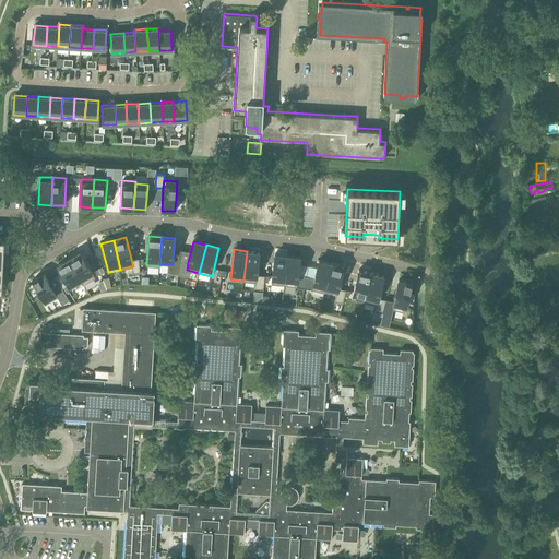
[(247,251),(244,281),(256,282),(257,274),(260,252),(247,251)]
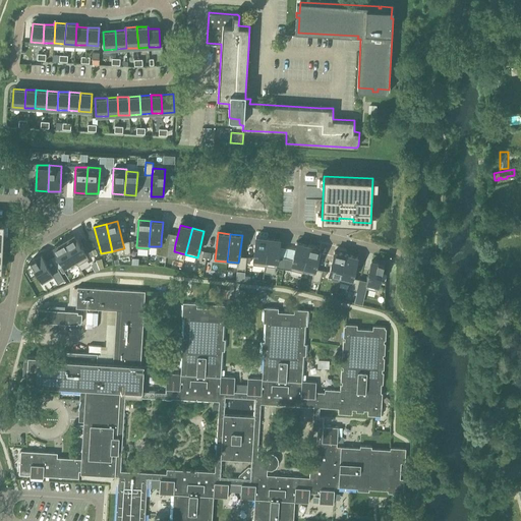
[(74,235),(64,241),(77,263),(78,265),(89,258),(74,235)]
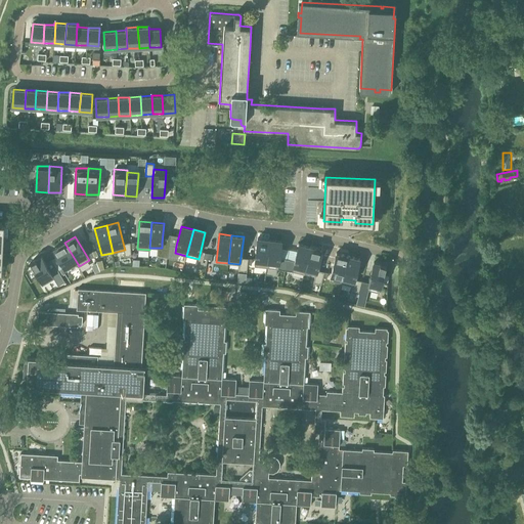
[(257,237),(255,266),(266,267),(270,239),(257,237)]
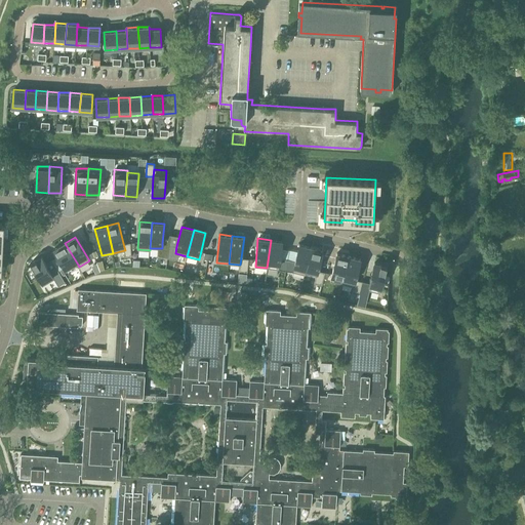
[(271,240),(267,268),(279,270),(280,258),(282,241),(271,240)]
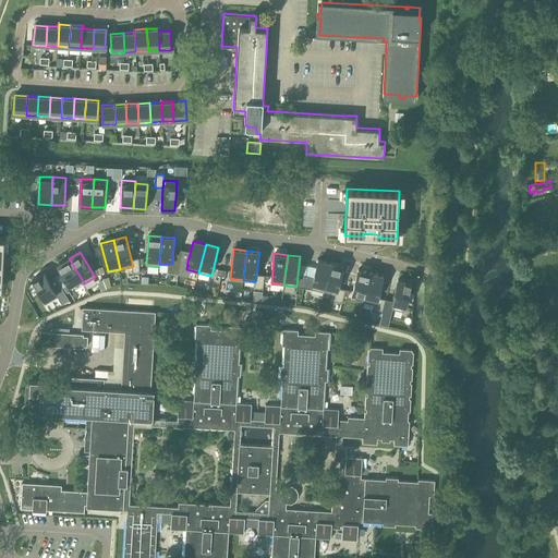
[(138,257),(131,258),(133,266),(132,266),(133,273),(140,271),(140,264),(138,257)]
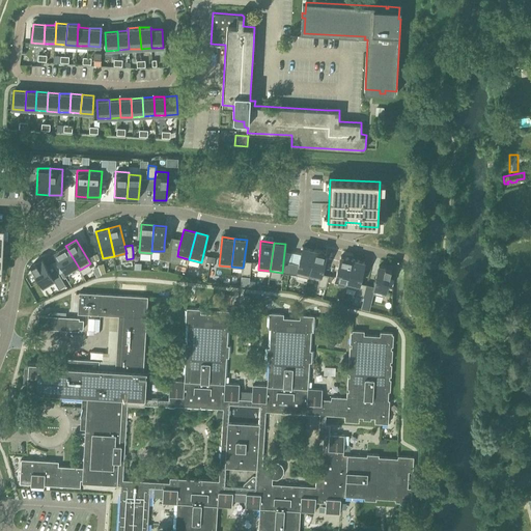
[(65,246),(54,252),(67,274),(79,268),(65,246)]
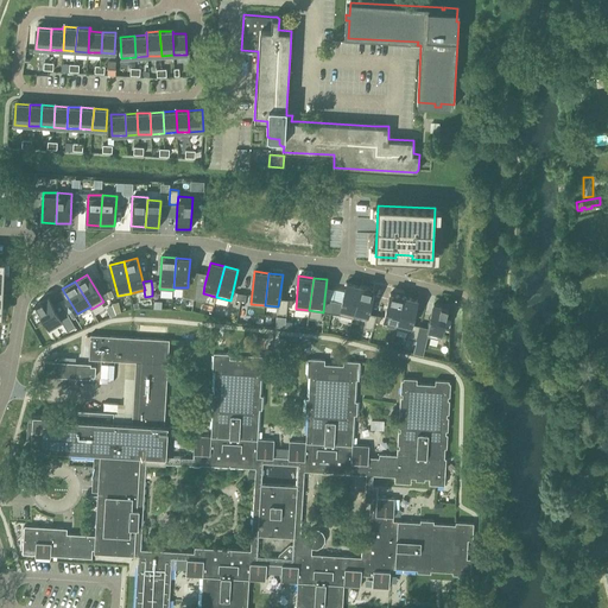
[(188,287),(183,287),(182,296),(194,298),(196,284),(188,282),(188,287)]
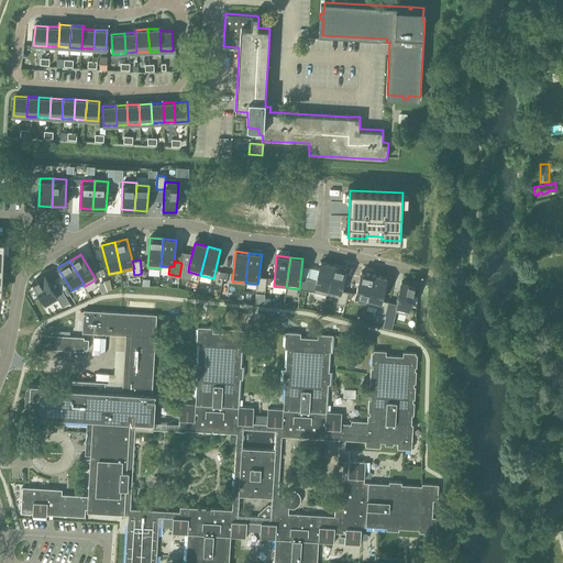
[(317,280),(313,291),(327,295),(327,291),(333,265),(321,262),(317,280)]
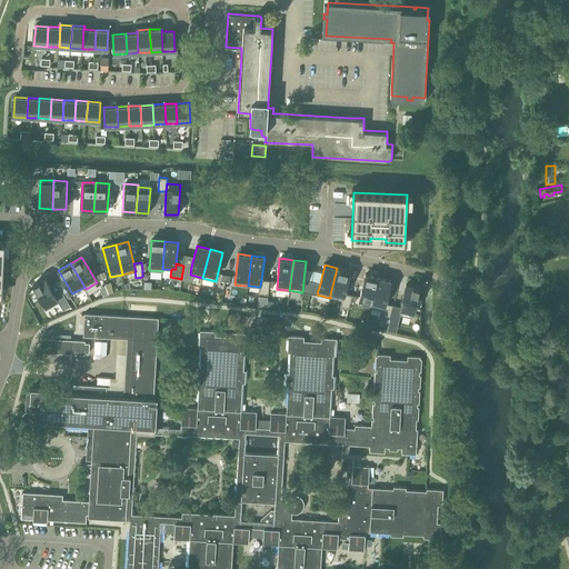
[(183,266),(181,279),(193,281),(195,276),(190,275),(191,267),(183,266)]
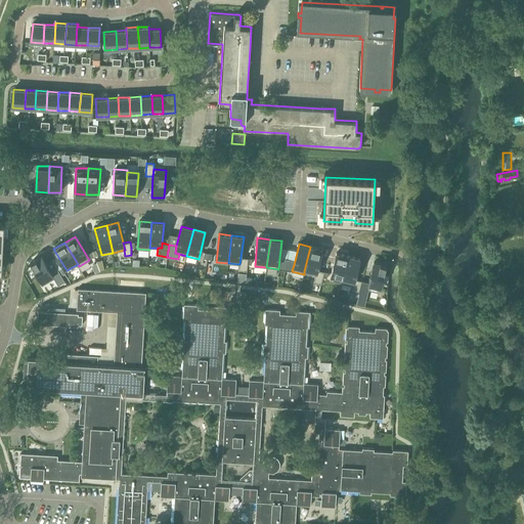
[(310,247),(304,271),(315,274),(316,274),(317,270),(322,250),(310,247)]
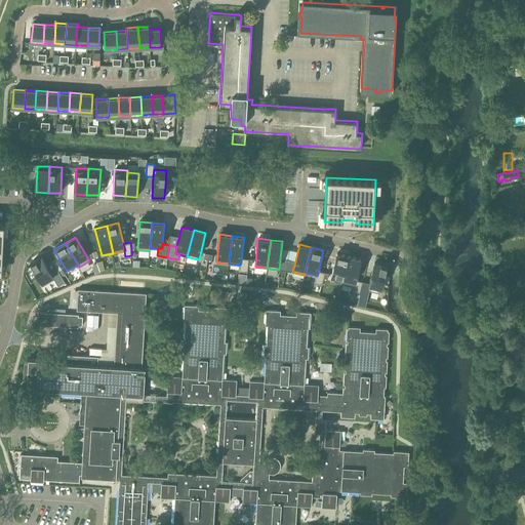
[(336,253),(330,281),(341,284),(349,256),(336,253)]
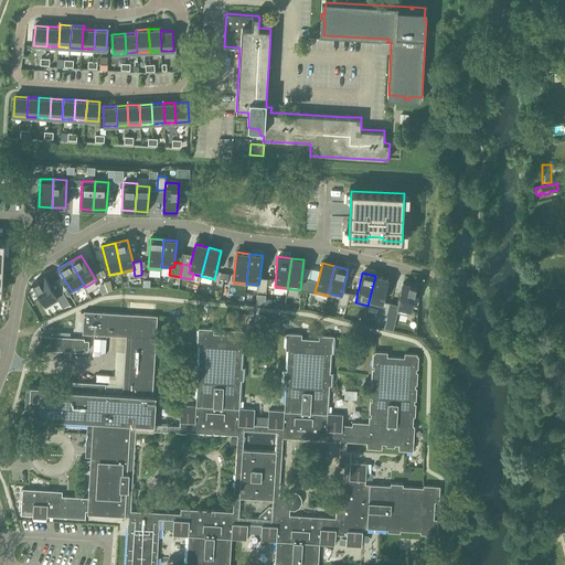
[(45,276),(33,283),(48,307),(59,299),(45,276)]
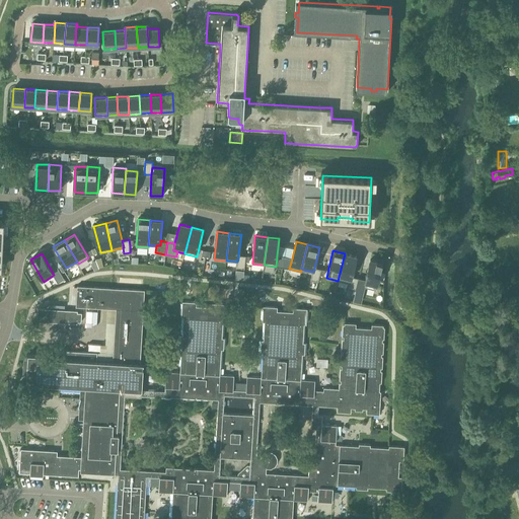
[(345,253),(338,281),(350,283),(352,277),(356,256),(345,253)]
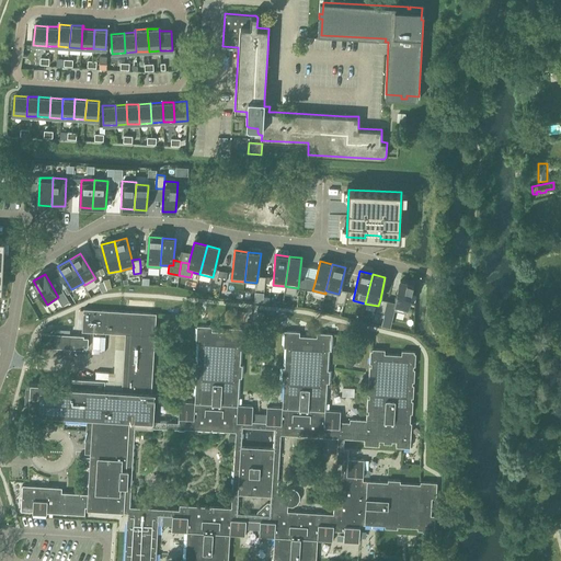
[(256,283),(256,289),(264,290),(265,283),(265,276),(258,275),(256,283)]
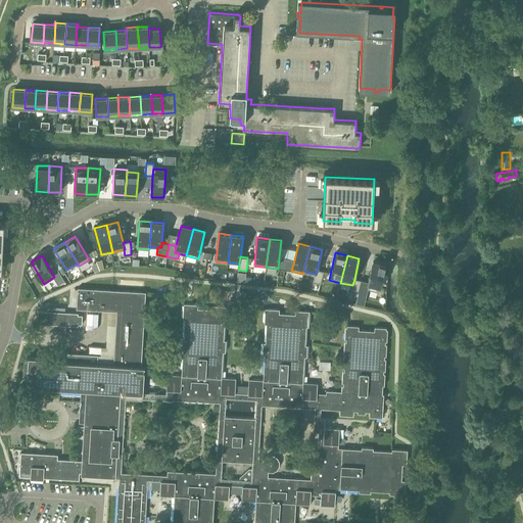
[(279,257),(278,269),(285,269),(287,258),(279,257)]
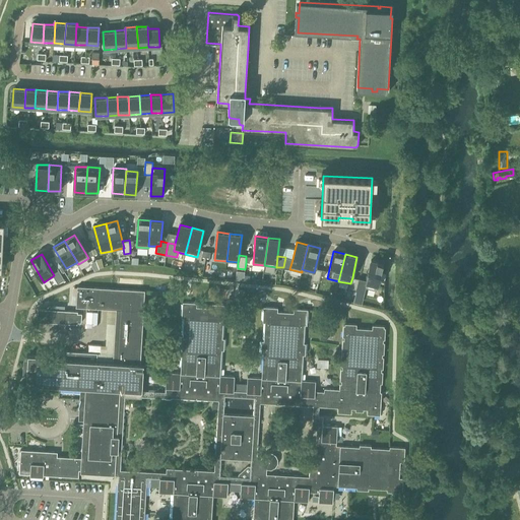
[(285,257),(283,267),(289,269),(293,259),(285,257)]
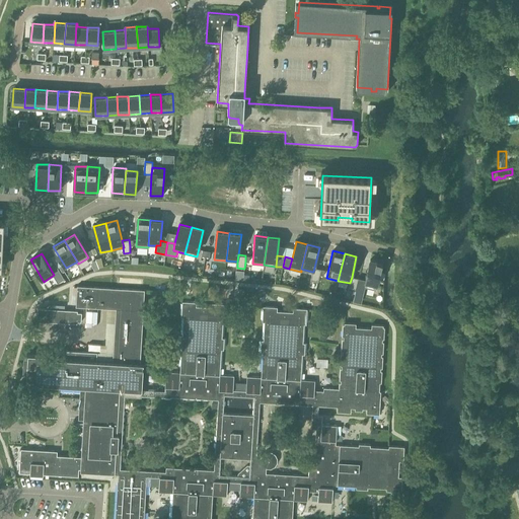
[(365,280),(364,287),(376,290),(382,263),(370,260),(365,280)]
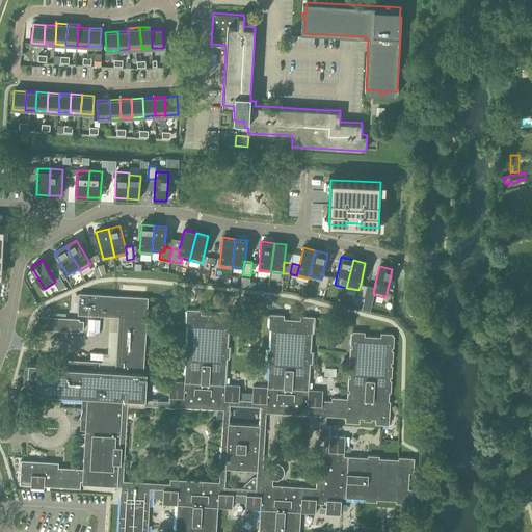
[(320,278),(318,287),(326,288),(327,282),(329,275),(322,274),(321,278),(320,278)]
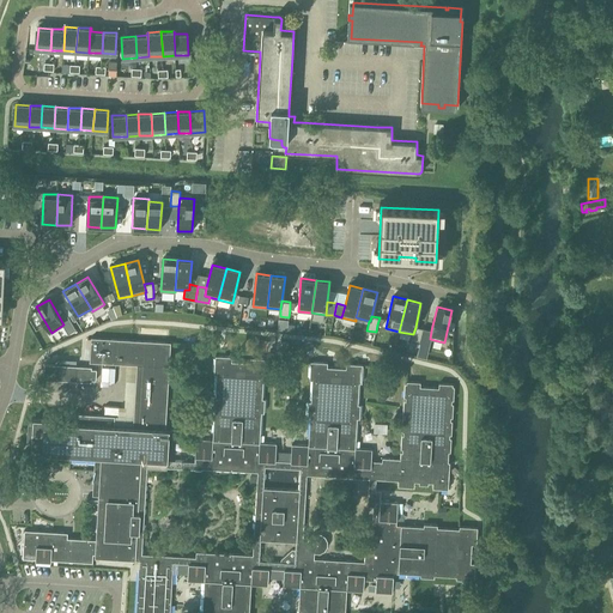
[(413,334),(411,341),(420,343),(424,328),(416,327),(413,334)]
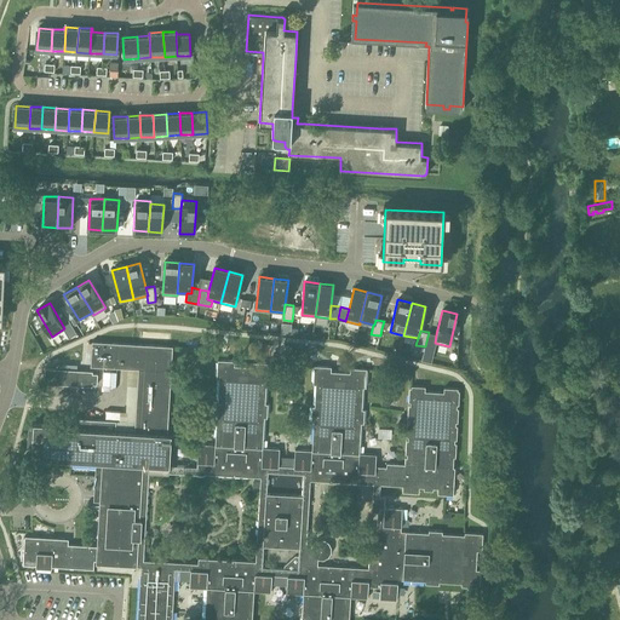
[(429,332),(425,346),(434,349),(435,343),(436,334),(429,332)]
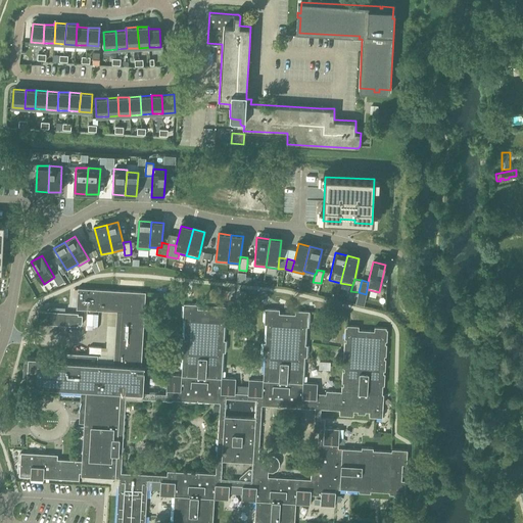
[(21,452),(19,476),(30,477),(30,478),(43,479),(43,478),(79,480),(80,473),(81,473),(81,476),(119,478),(115,522),(144,522),(148,480),(161,481),(160,495),(175,496),(173,522),(171,522),(212,522),(215,498),(229,500),(230,485),(242,486),(242,501),(255,502),(254,522),(294,522),(296,504),(311,505),(311,494),(321,495),(321,506),(335,507),(336,488),(389,492),(389,494),(405,495),(406,480),(401,480),(402,465),(407,465),(408,449),(391,449),(391,452),(338,448),(340,429),(325,428),(326,419),(321,419),(322,410),(340,411),(340,416),(354,416),(354,412),(359,412),(358,414),(366,414),(366,412),(370,412),(369,417),(382,418),(384,394),(382,394),(383,385),(384,385),(385,374),(384,374),(384,371),(385,371),(386,360),(384,360),(385,355),(386,357),(386,344),(385,344),(385,341),(387,341),(387,330),(386,330),(386,328),(374,327),(374,331),(359,330),(359,326),(346,326),(346,328),(345,327),(344,339),(346,339),(346,342),(344,342),(343,353),(345,353),(345,357),(343,357),(343,369),(344,369),(344,372),(342,372),(342,383),(343,383),(343,386),(342,386),(341,392),(326,391),(326,394),(317,393),(318,383),(303,383),(304,357),(306,358),(307,345),(305,345),(306,327),(308,327),(310,312),(295,311),(295,315),(279,314),(279,310),(265,308),(265,324),(267,325),(266,343),(264,343),(263,354),(265,354),(264,380),(249,379),(248,394),(235,393),(235,379),(222,378),(223,352),(225,352),(226,340),(224,340),(225,322),(227,322),(228,306),(214,305),(214,310),(197,308),(197,304),(183,303),(183,320),(185,320),(184,338),(182,338),(181,349),(183,349),(182,375),(168,374),(167,394),(143,393),(144,367),(141,366),(145,292),(78,288),(77,308),(116,312),(113,365),(97,364),(98,354),(59,352),(58,361),(46,361),(46,358),(29,357),(27,386),(86,390),(86,401),(82,400),(80,411),(85,411),(84,427),(88,428),(86,461),(54,459),(54,454),(21,452)]
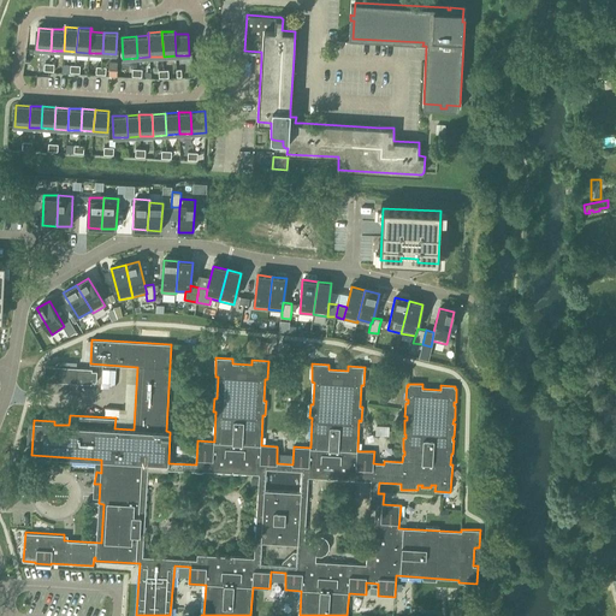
[(43,381),(92,384),(92,381),(96,381),(98,372),(92,371),(93,368),(45,367),(43,375),(43,381)]
